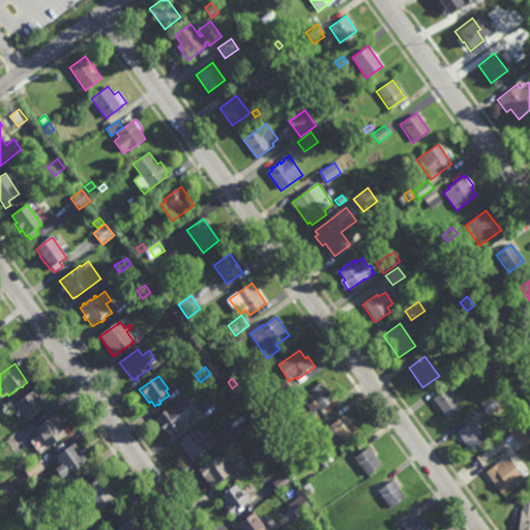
[(281,402),(278,399),(275,402),(271,395),(275,392),(273,390),(286,381),(294,392),(281,402)]
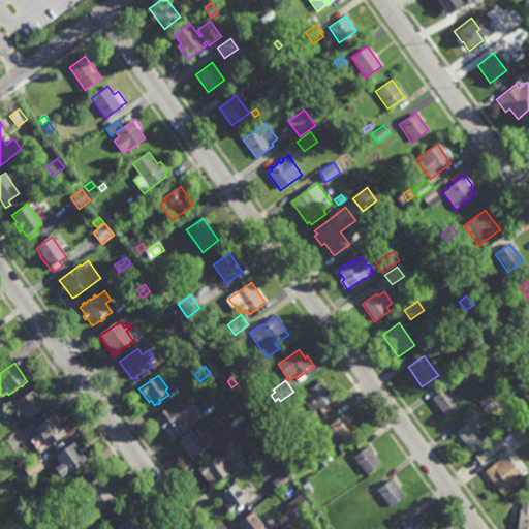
[(320,411),(318,408),(312,412),(302,398),(321,382),(335,400),(320,411)]
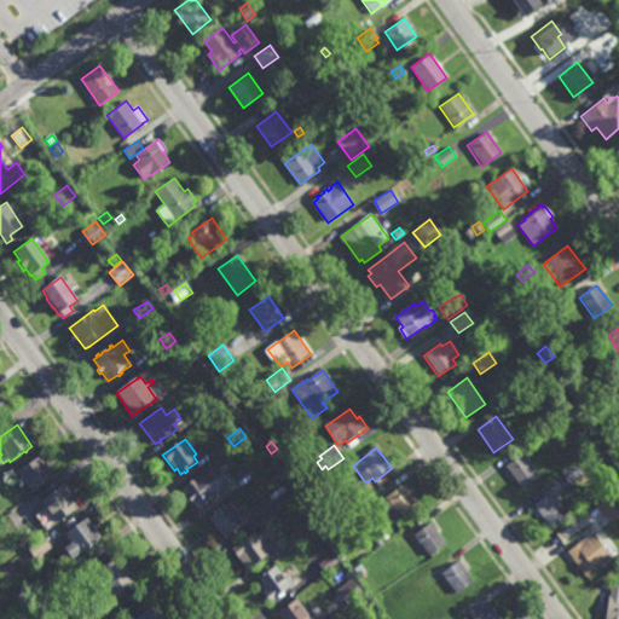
[(522,490),(505,467),(521,455),(539,478),(522,490)]
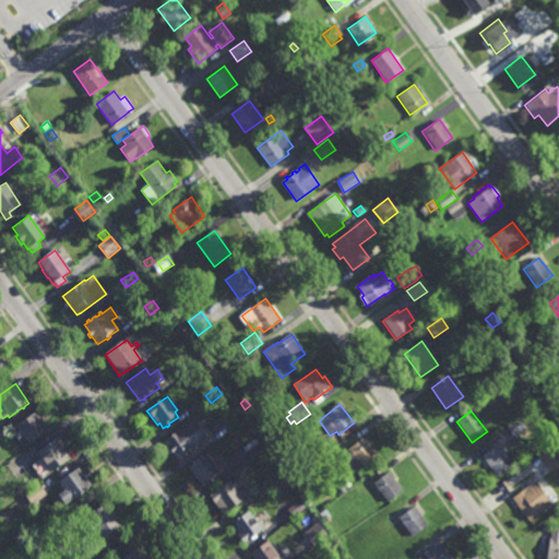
[(39,419),(42,418),(46,426),(45,427),(48,432),(30,447),(15,428),(35,413),(39,419)]
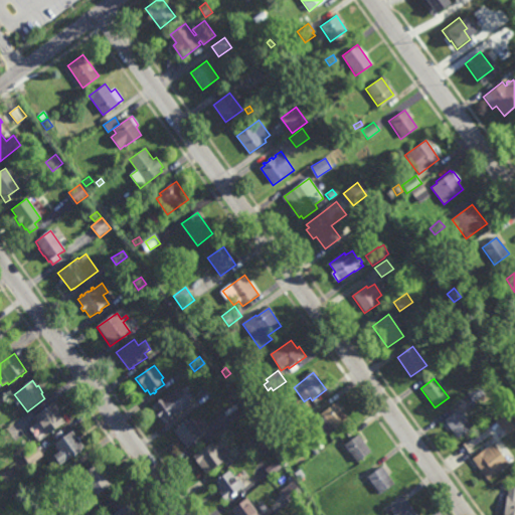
[(474,403),(467,394),(479,385),(485,395),(474,403)]
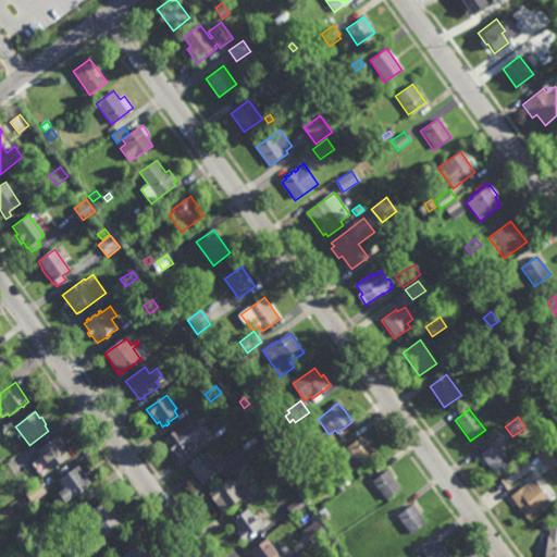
[(186,455),(187,456),(185,458),(184,456),(181,459),(176,453),(173,455),(169,448),(172,446),(166,438),(194,419),(208,438),(186,455)]
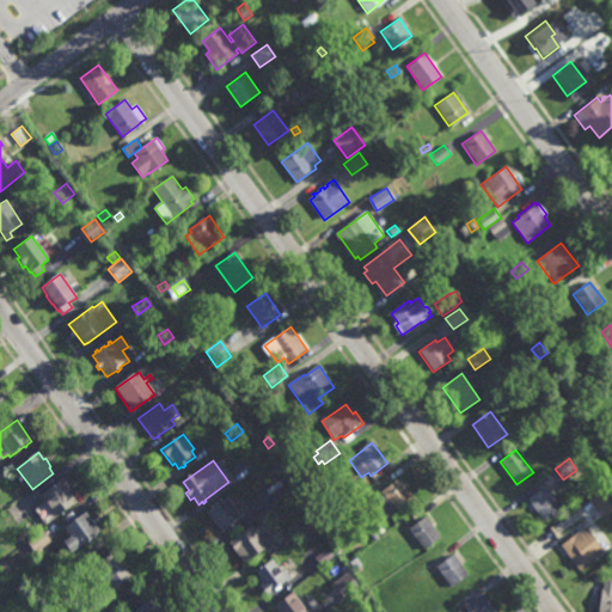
[(303,478),(299,473),(305,469),(310,473),(303,478)]
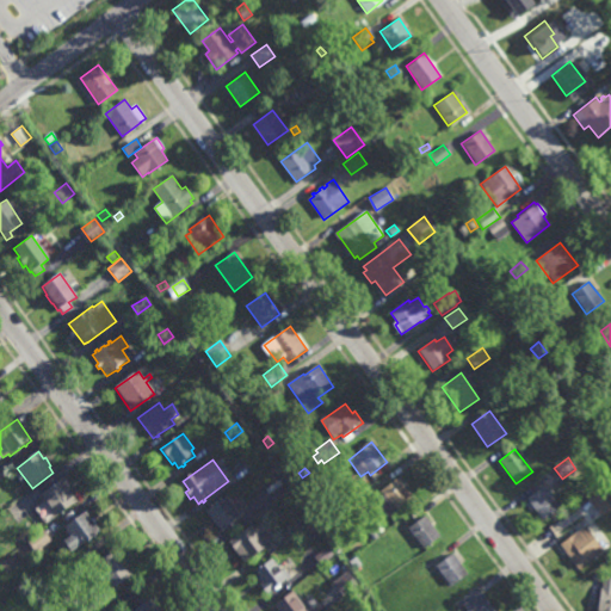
[(400,512),(399,511),(388,519),(375,503),(384,495),(382,493),(400,480),(415,499),(400,512)]
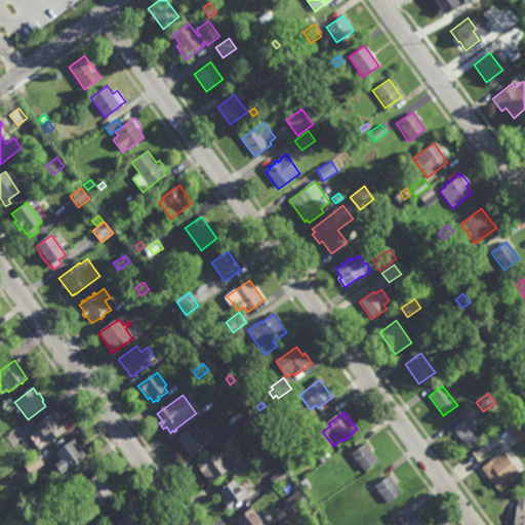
[(236,433),(231,427),(232,426),(229,421),(240,414),(247,425),(236,433)]
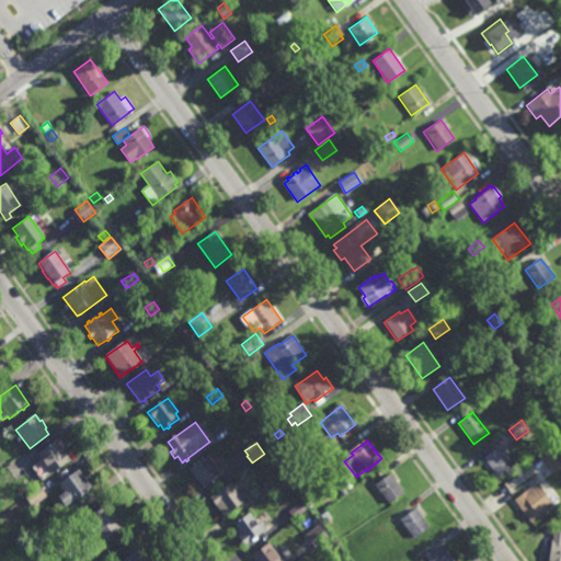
[(278,451),(275,446),(281,443),(284,448),(278,451)]
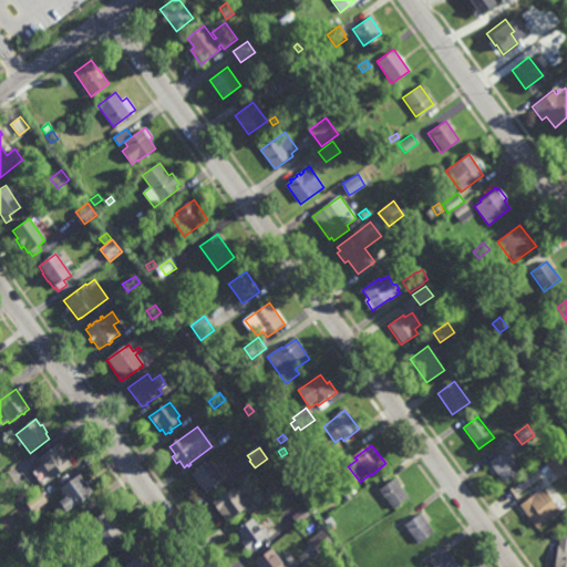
[(62,460),(64,457),(72,467),(52,482),(51,480),(38,490),(28,477),(42,466),(38,461),(48,453),(48,452),(50,450),(51,451),(54,449),(62,460)]
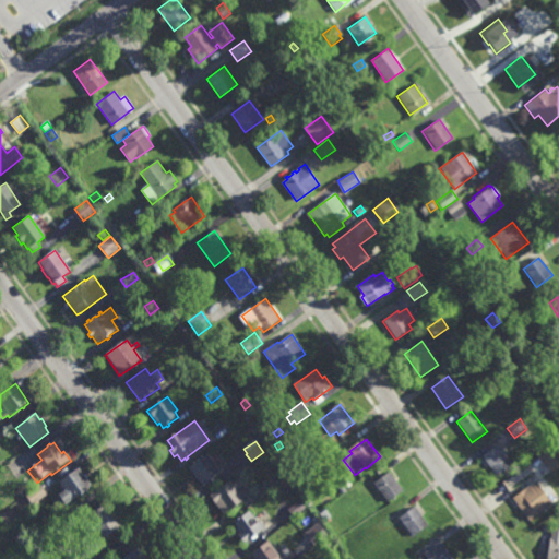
[(558,463),(549,470),(538,454),(554,443),(556,447),(558,444),(558,463)]
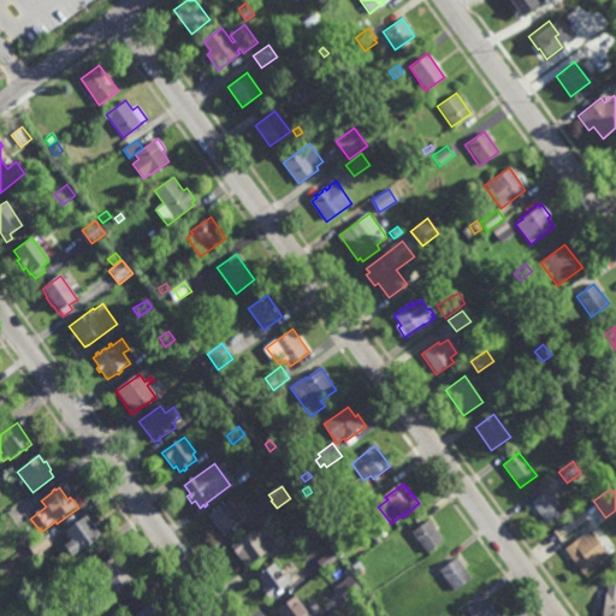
[(546,522),(533,503),(549,491),(562,510),(546,522)]
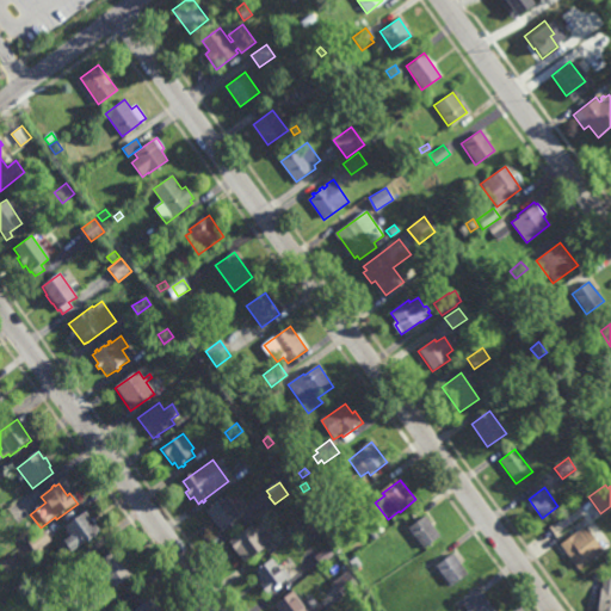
[(244,520),(221,535),(207,511),(229,497),(244,520)]
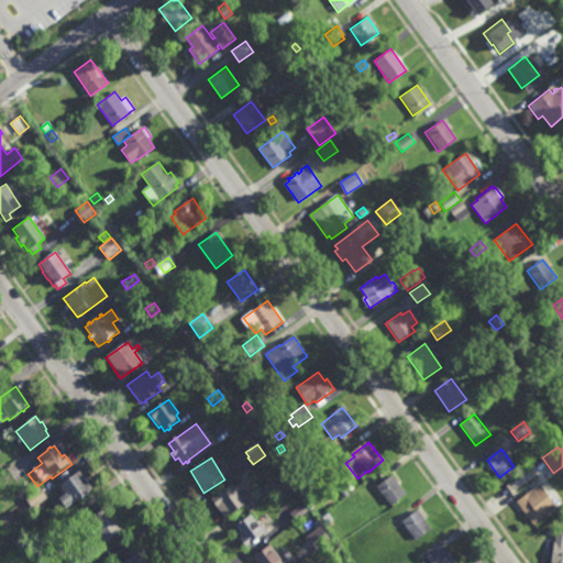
[(84,481),(85,479),(87,484),(86,484),(92,493),(83,499),(84,501),(81,503),(80,500),(73,506),(72,506),(65,510),(58,501),(65,497),(58,488),(78,474),(84,481)]
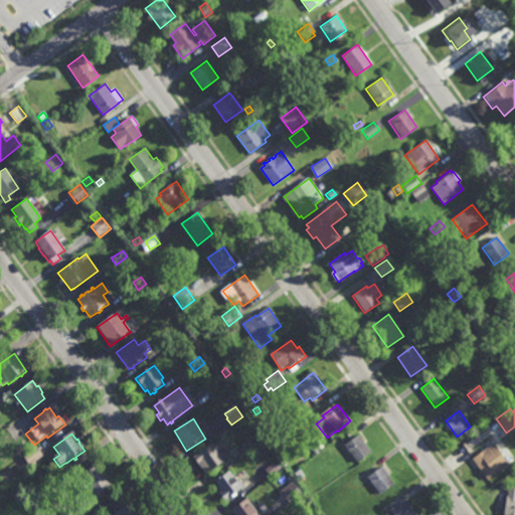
[(356,460),(345,445),(359,435),(370,450),(356,460)]
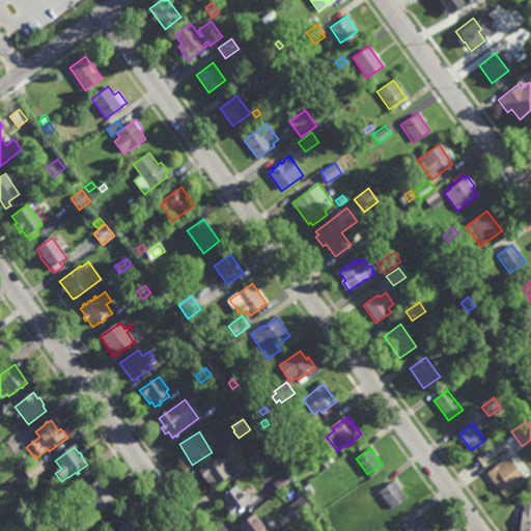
[(259,464),(255,458),(264,451),(269,456),(259,464)]
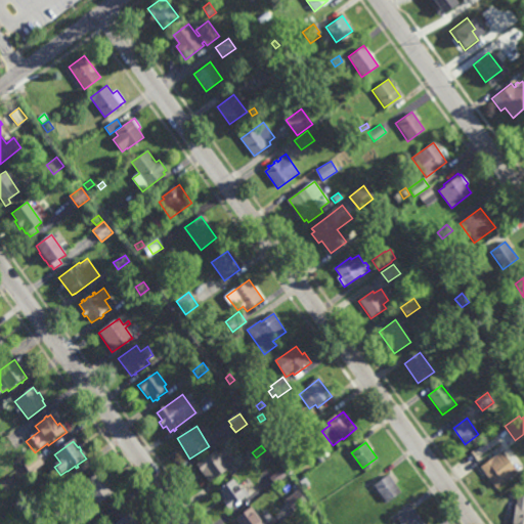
[(495,486),(480,465),(501,448),(517,470),(495,486)]
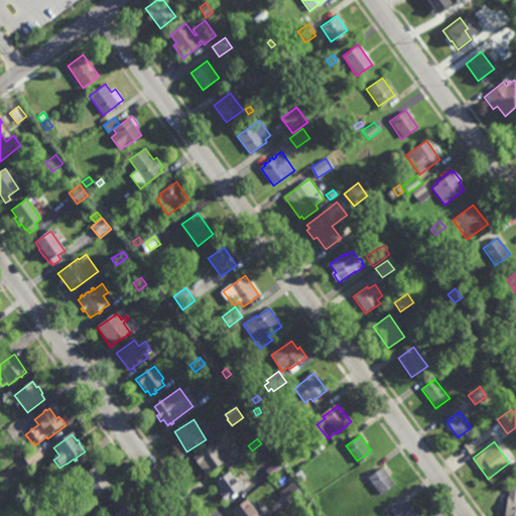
[(207,477),(194,460),(213,446),(226,464),(207,477)]
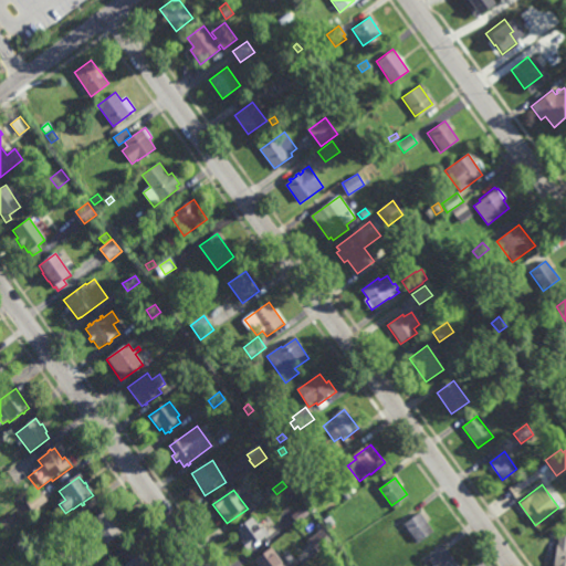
[(32,512),(25,503),(40,492),(46,501),(32,512)]
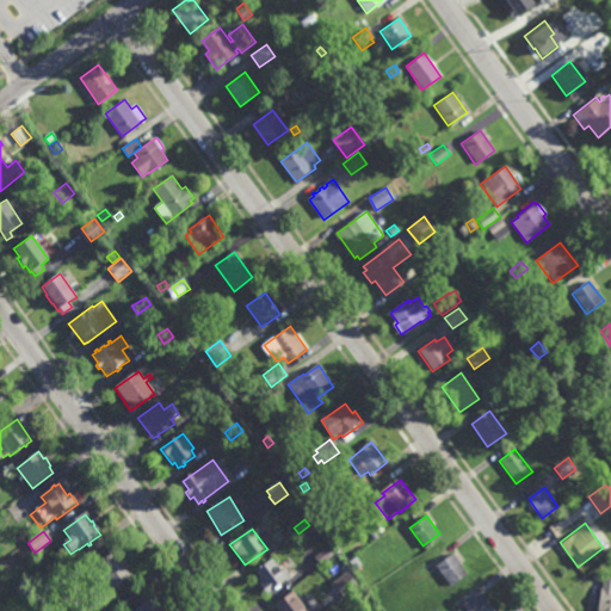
[(375,543),(369,535),(374,531),(380,539),(375,543)]
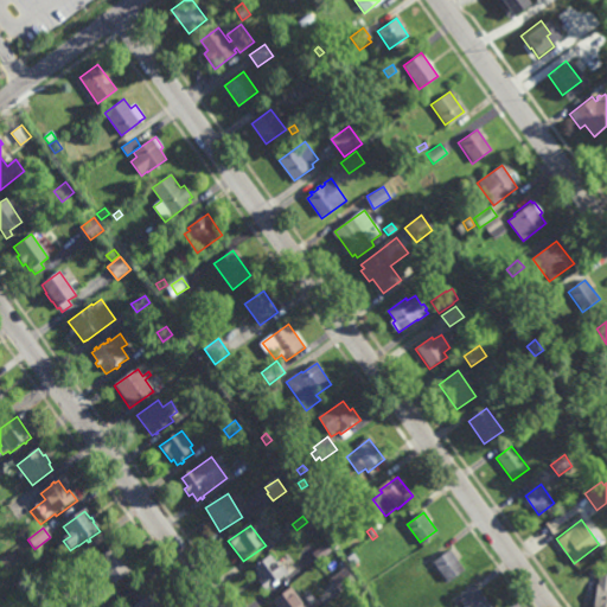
[(320,564),(313,555),(326,544),(333,554),(320,564)]
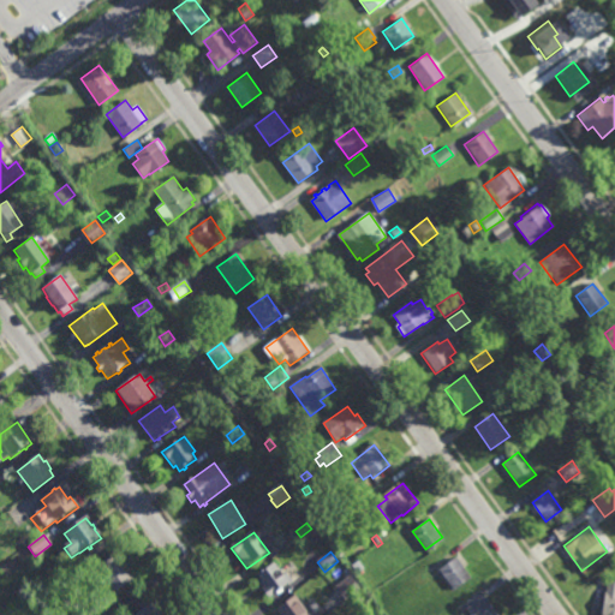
[(114,559),(119,555),(132,573),(114,586),(100,567),(103,565),(100,560),(111,553),(114,559)]
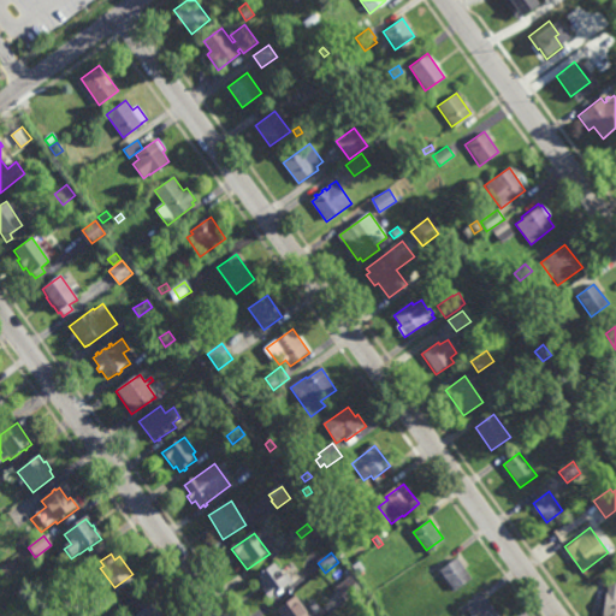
[(471,575),(454,588),(438,568),(456,555),(471,575)]
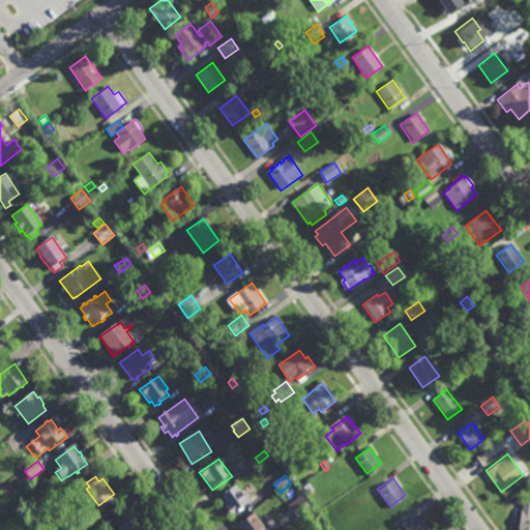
[(306,492),(301,484),(307,481),(313,489),(306,492)]
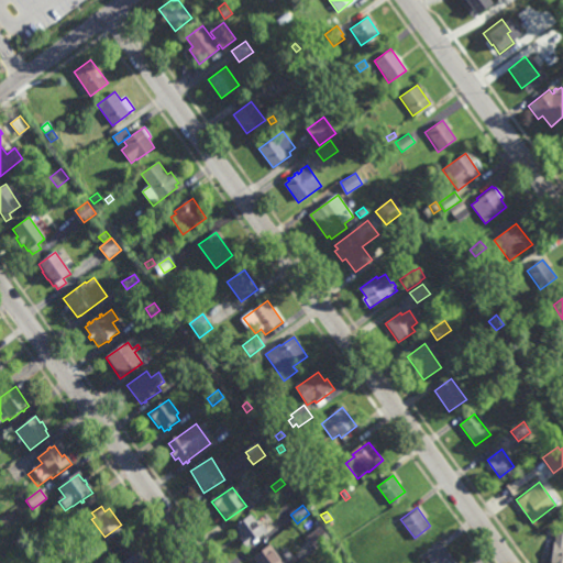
[(263,532),(257,536),(260,538),(255,541),(253,539),(247,544),(241,536),(242,534),(235,526),(241,522),(242,522),(251,516),(263,532)]
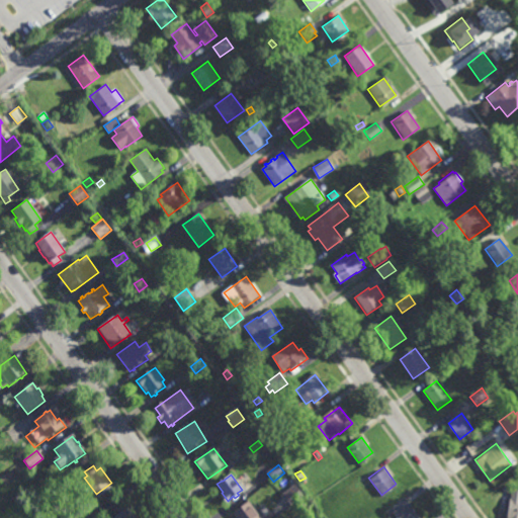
[(352,495),(345,485),(357,476),(364,486),(352,495)]
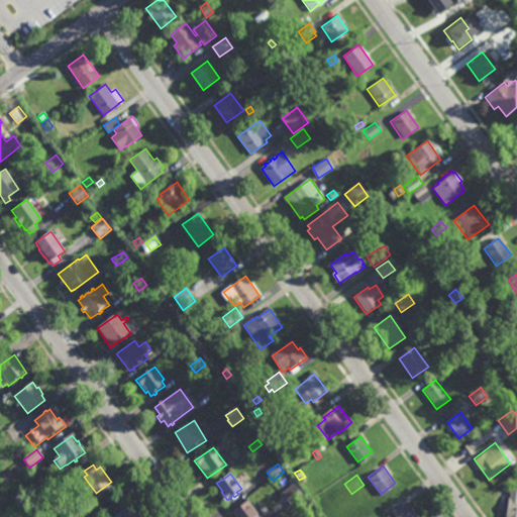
[(288,502),(281,490),(294,481),(302,493),(288,502)]
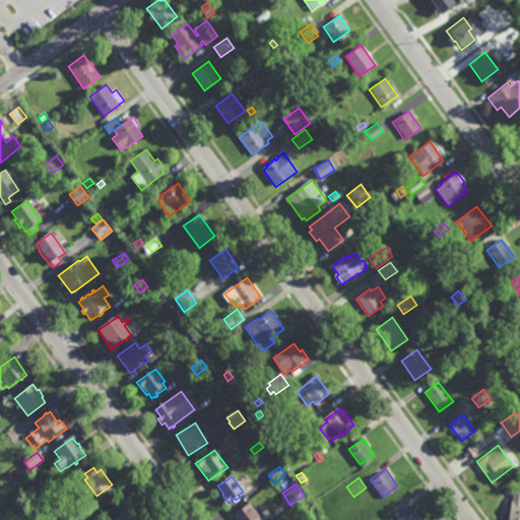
[(519,490),(519,519),(512,519),(508,519),(510,499),(512,499),(513,490),(519,490)]
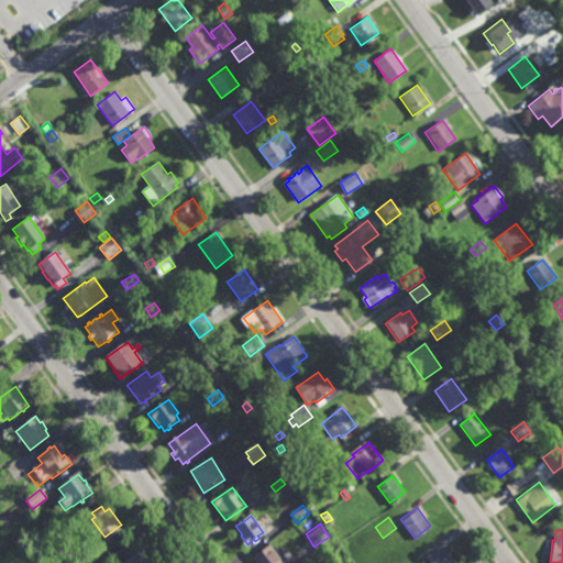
[(432,562),(423,550),(440,539),(456,562),(432,562)]
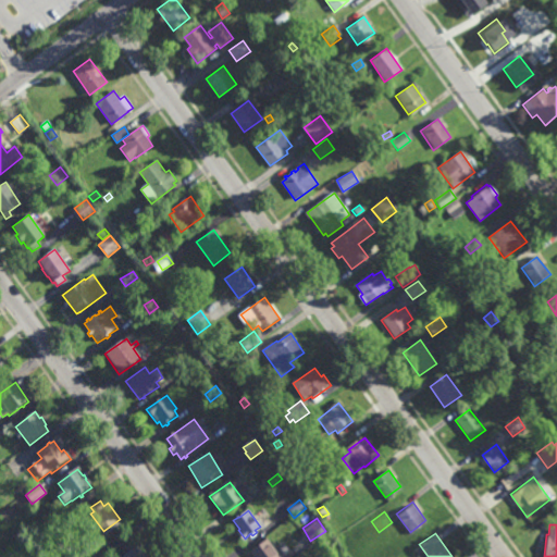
[(280,556),(256,556),(250,548),(268,535),(282,556),(280,556)]
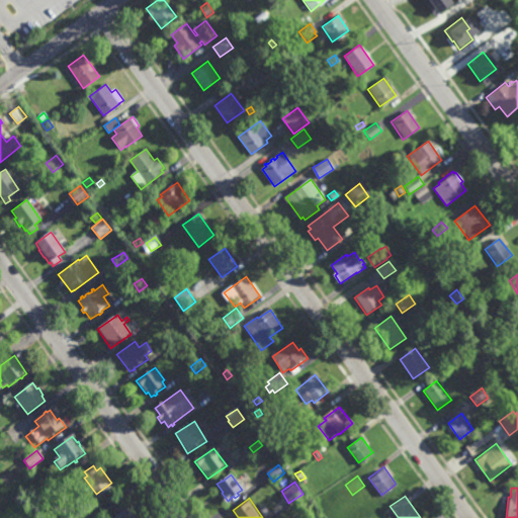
[(124,504),(126,503),(137,517),(112,517),(110,515),(117,510),(114,507),(122,501),(124,504)]
